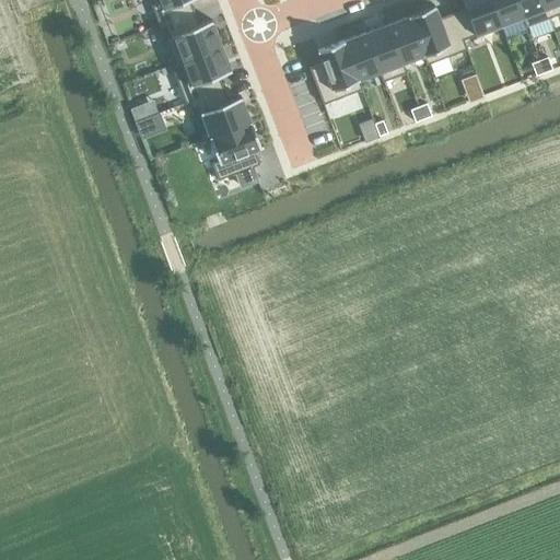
[(149,0),(159,25),(194,11),(188,0),(149,0)]
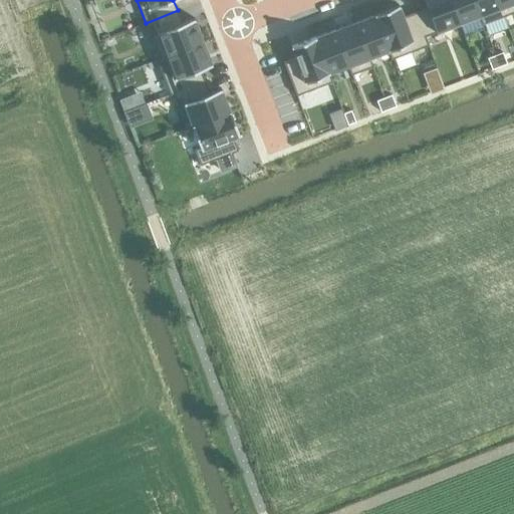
[(423,0),(427,7),(415,12),(428,45),(429,45),(425,36),(459,23),(450,0),(423,0)]
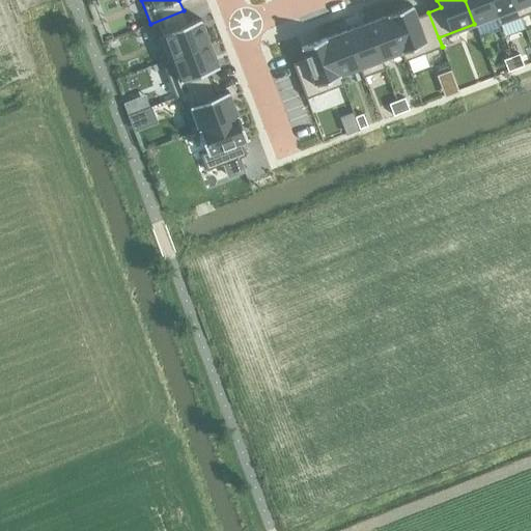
[(488,0),(465,0),(474,24),(479,35),(499,28),(498,25),(499,25),(488,0)]
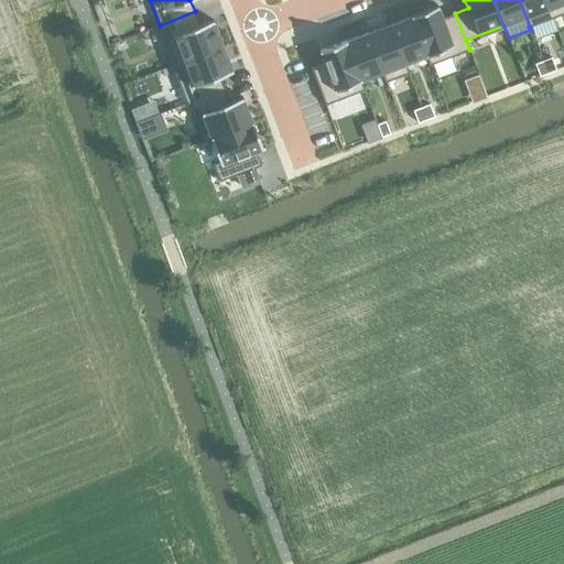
[(544,0),(519,0),(530,26),(531,26),(552,18),(544,0)]
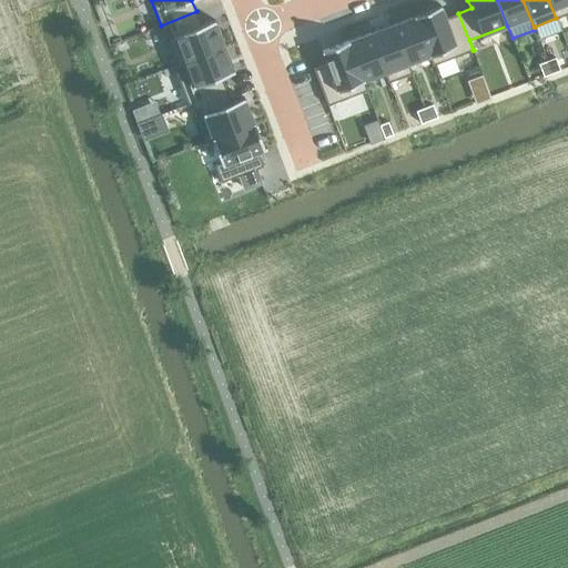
[(567,0),(548,0),(556,18),(567,12),(567,0)]
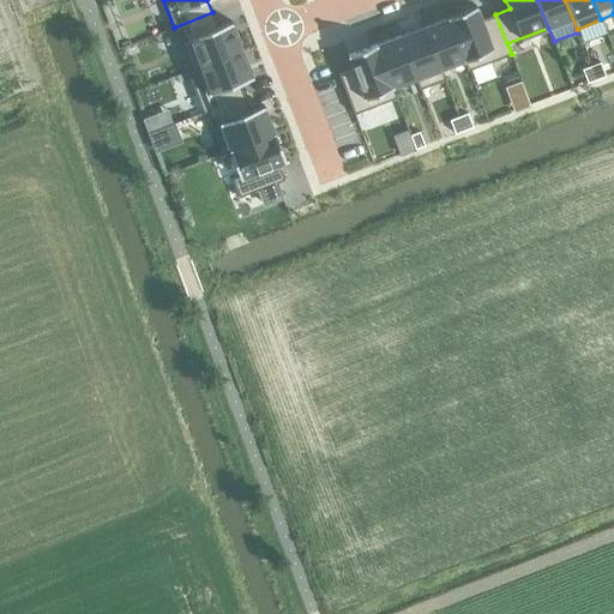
[(475,5),(447,16),(468,70),(511,54),(495,14),(481,19),(475,5)]
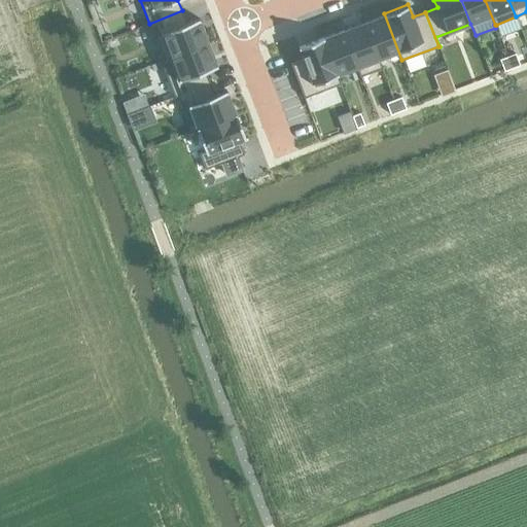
[(182,10),(149,24),(163,59),(160,60),(160,61),(208,42),(199,19),(186,23),(182,10)]
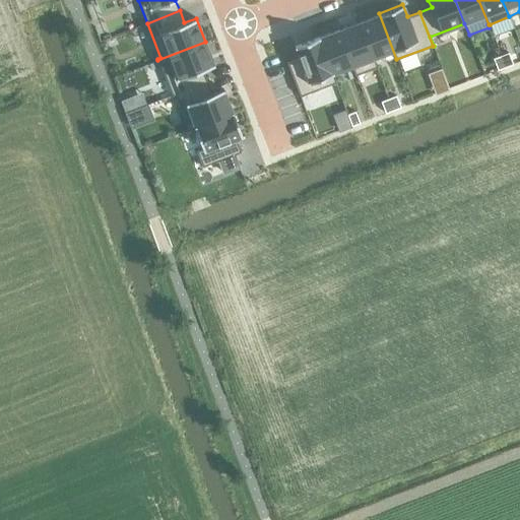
[(378,14),(359,21),(376,67),(377,67),(374,58),(392,51),(395,60),(396,59),(379,13),(378,14)]
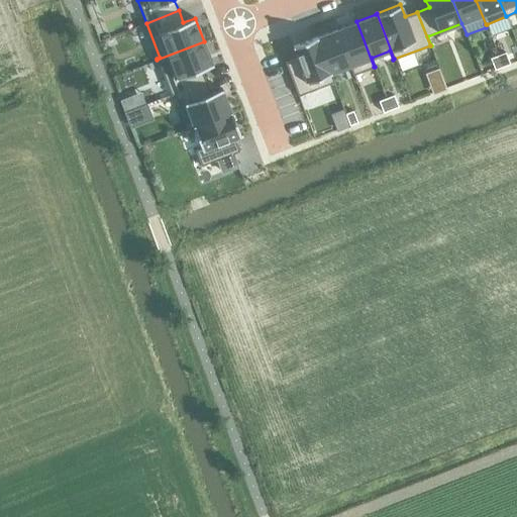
[(356,21),(336,29),(353,75),(374,67),(356,21)]
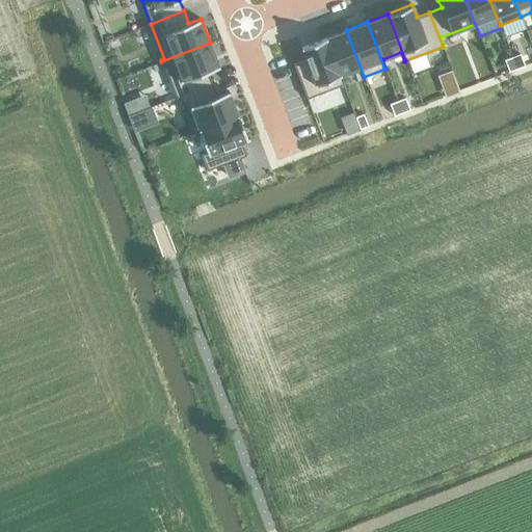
[(326,37),(325,37),(343,85),(344,84),(340,75),(360,68),(363,77),(364,77),(346,30),(326,37)]
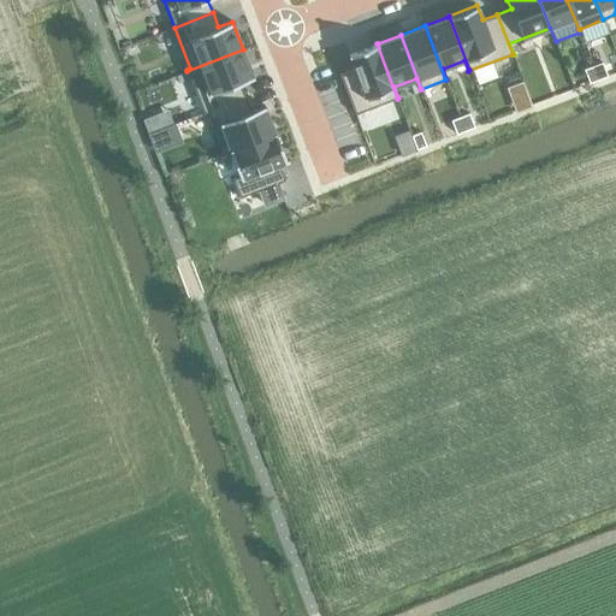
[(354,69),(339,75),(355,114),(397,99),(377,43),(348,54),(354,69)]
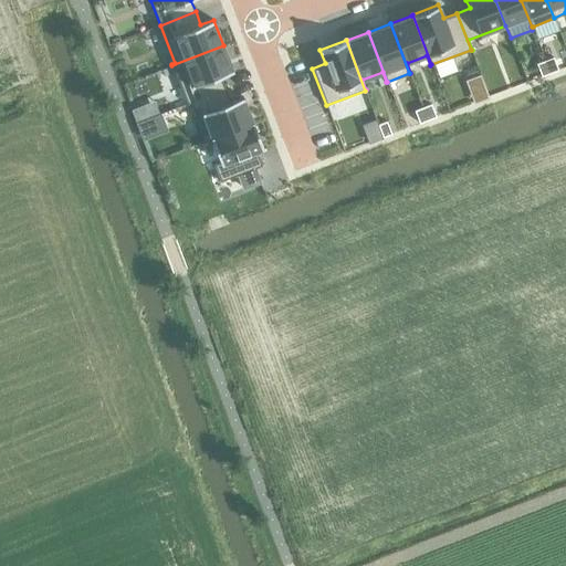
[(223,45),(171,65),(187,104),(226,88),(220,76),(233,71),(223,45)]
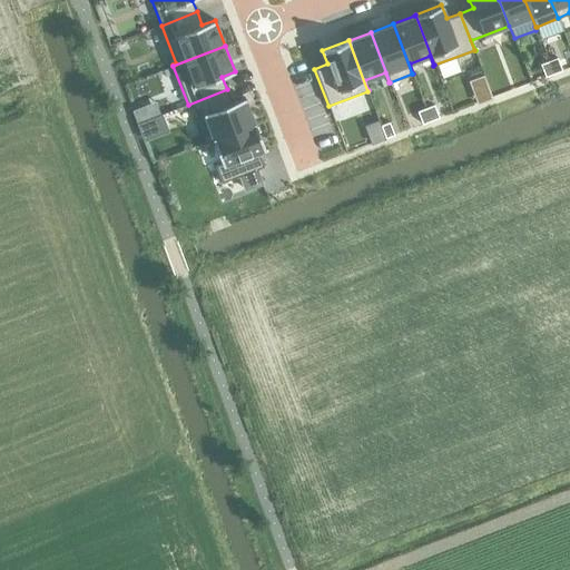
[(557,58),(549,61),(553,74),(562,70),(557,58)]
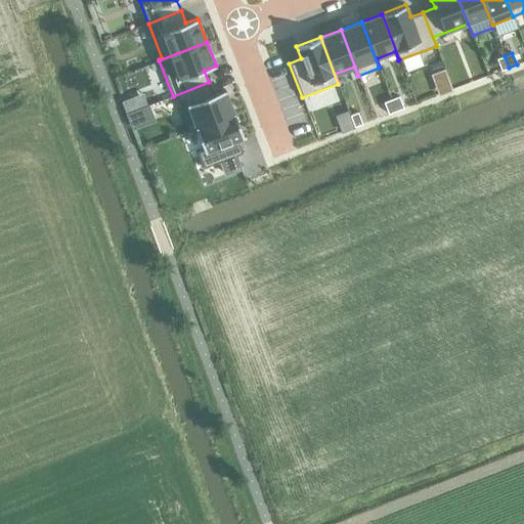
[(505,56),(496,58),(501,71),(509,68),(505,56)]
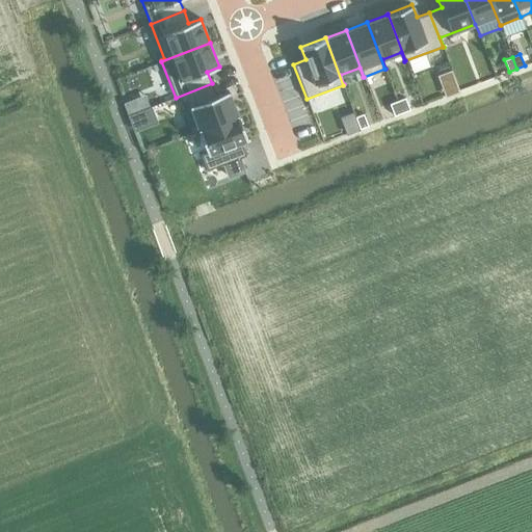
[(212,83),(176,98),(176,99),(179,98),(192,133),(238,115),(237,114),(228,91),(216,96),(212,83)]
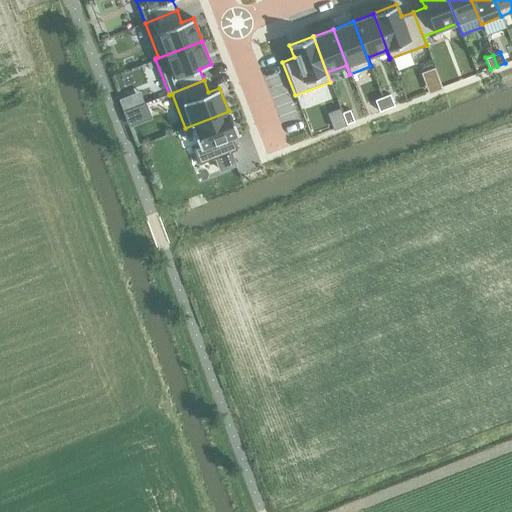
[(141,88),(118,95),(127,124),(149,117),(141,88)]
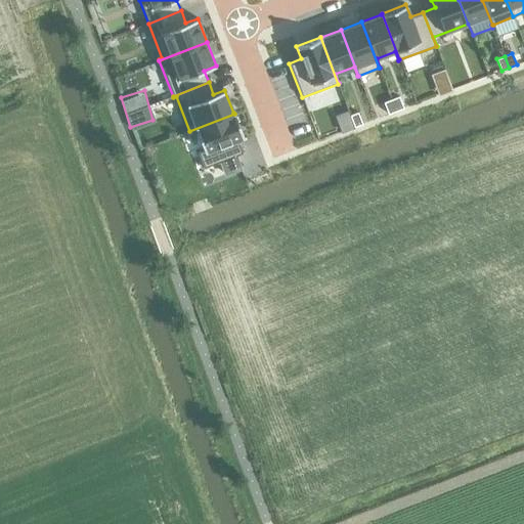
[(399,96),(391,99),(395,111),(403,107),(399,96)]
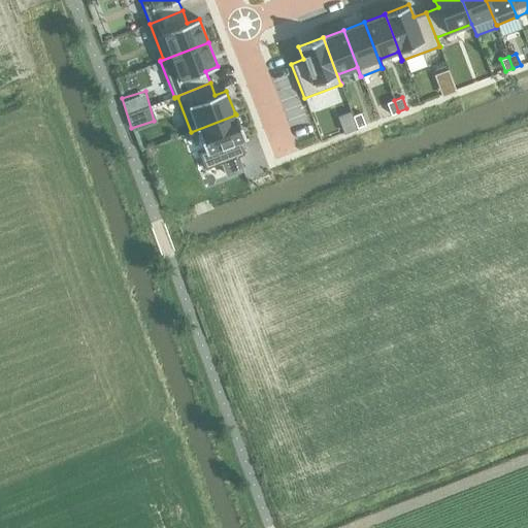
[(394,100),(386,103),(391,114),(398,111),(394,100)]
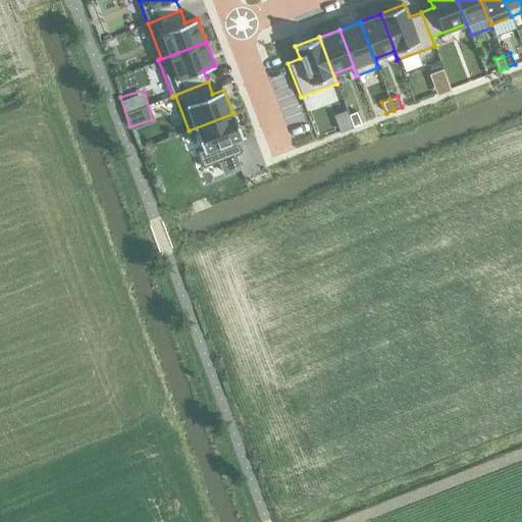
[(356,111),(349,114),(353,126),(361,123),(356,111)]
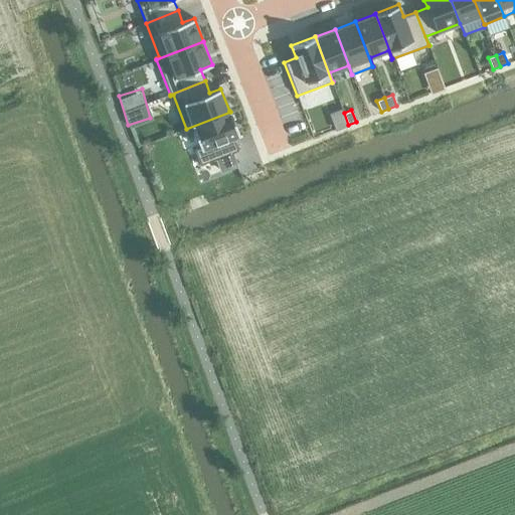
[(284,117),(290,134),(308,127),(302,111),(284,117)]
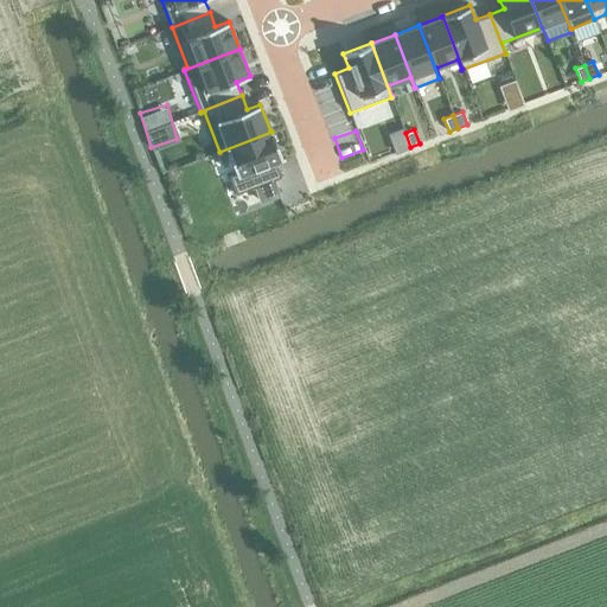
[(272,132),(219,152),(227,149),(235,170),(236,173),(229,176),(236,195),(255,187),(260,200),(279,193),(273,180),(281,178),(275,163),(282,159),(272,132)]
